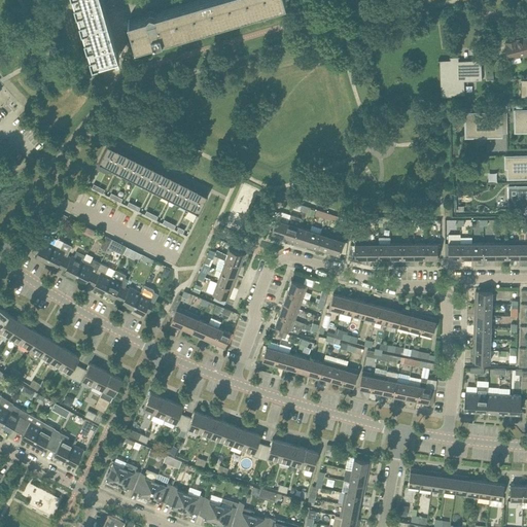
[(75,0),(94,60),(118,53),(103,0),(75,0)]
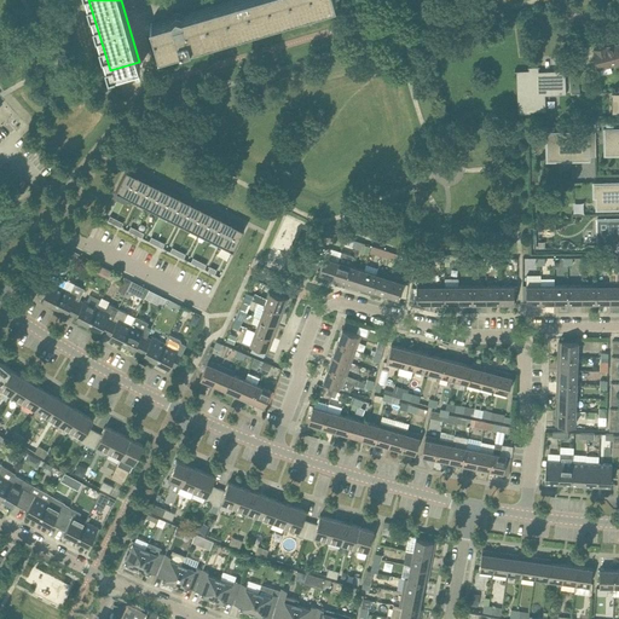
[(335,0),(224,0),(150,22),(160,52),(335,0)]
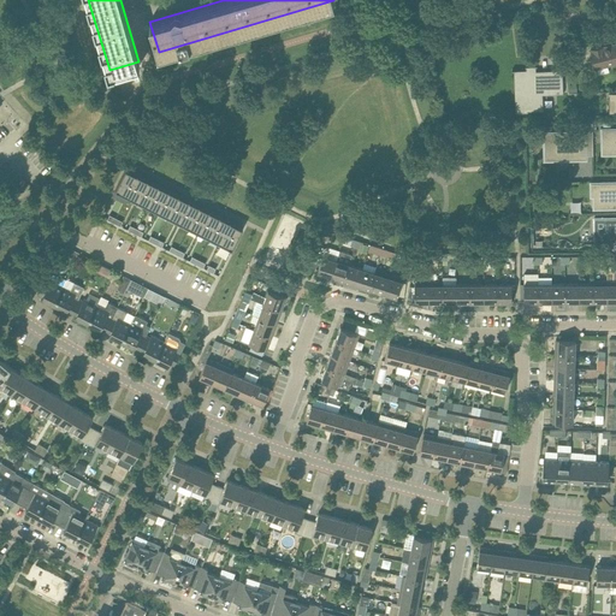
[(495,37),(471,41),(472,49),(496,46),(495,37)]
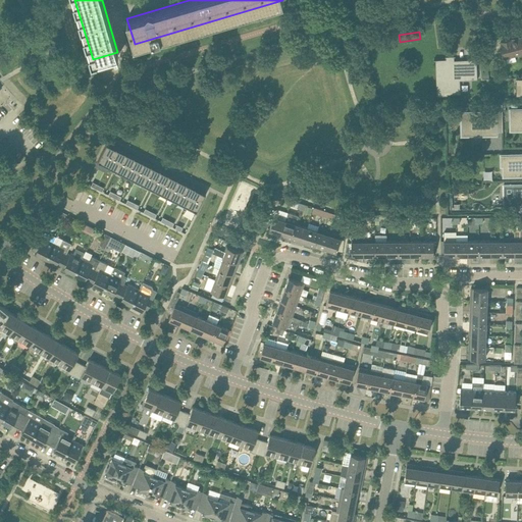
[(500,42),(505,59),(521,54),(521,36),(510,39),(500,42)]
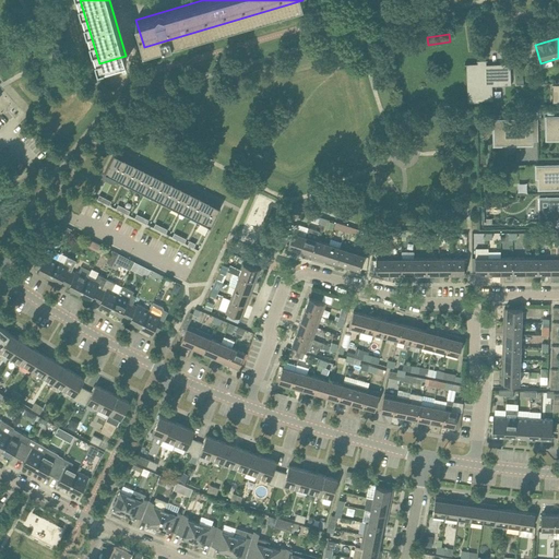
[(510,84),(509,80),(511,80),(510,62),(485,63),(485,59),(477,59),(477,62),(467,62),(468,78),(477,76),(478,90),(468,90),(470,100),(490,99),(492,99),(492,85),(511,84),(510,84)]
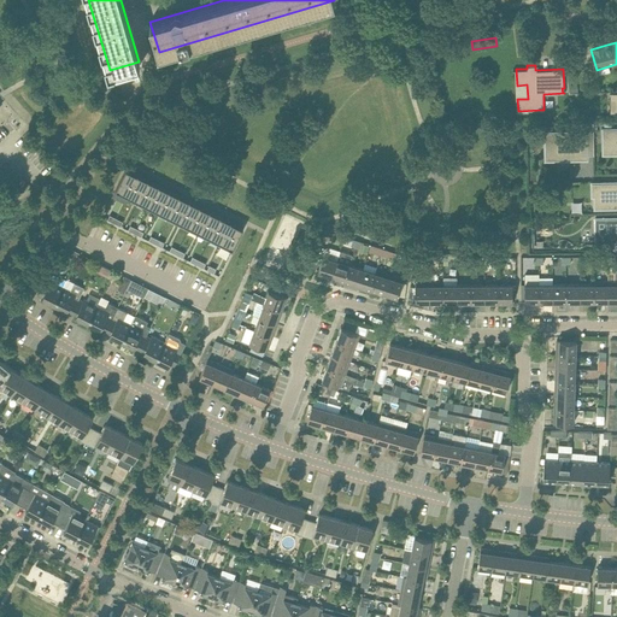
[(574,158),(580,158),(587,158),(587,137),(593,137),(593,122),(586,122),(586,131),(545,133),(545,151),(556,151),(556,160),(574,159),(574,158)]
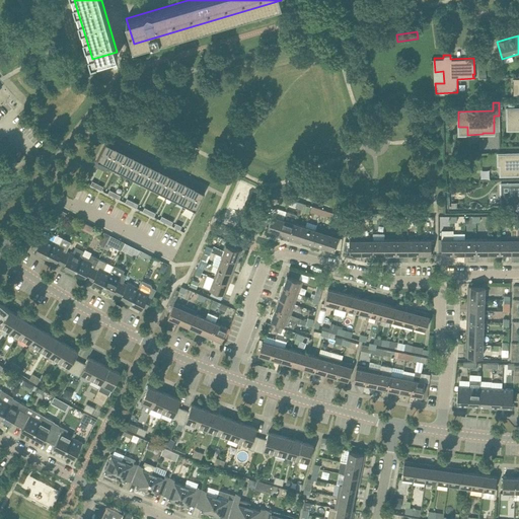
[(518,107),(507,108),(507,122),(516,122),(516,130),(518,129),(518,107)]
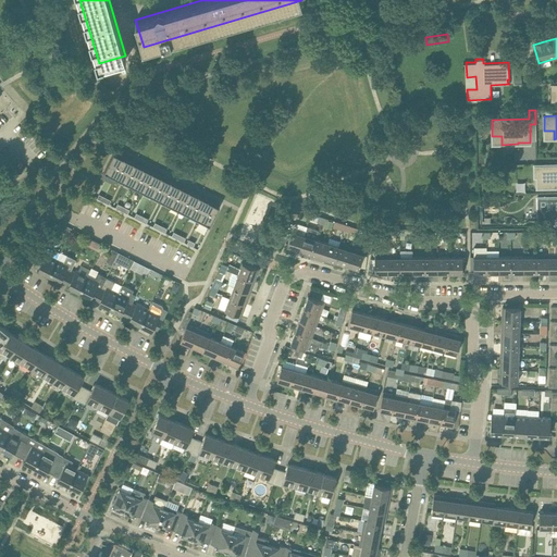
[(113,152),(104,171),(114,176),(124,158),(113,152)]
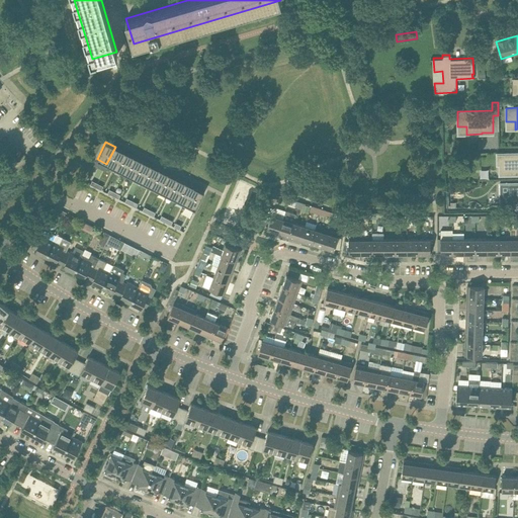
[(115,147),(106,164),(115,169),(124,151),(115,147)]
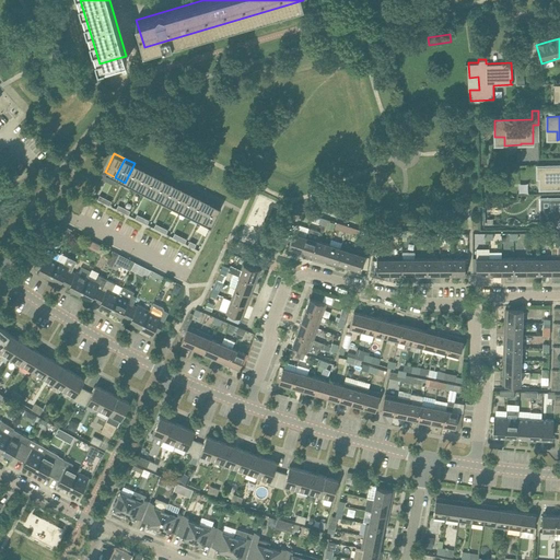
[(135,163),(125,183),(135,187),(144,167),(135,163)]
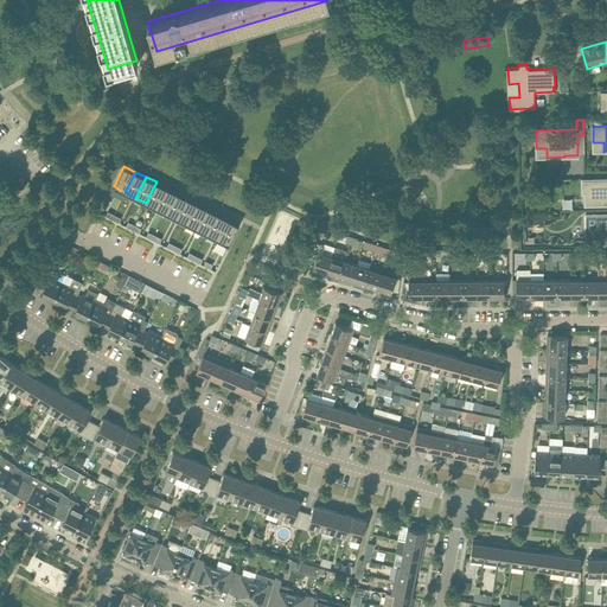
[(606,179),(592,180),(592,193),(585,193),(586,205),(606,204),(606,179)]
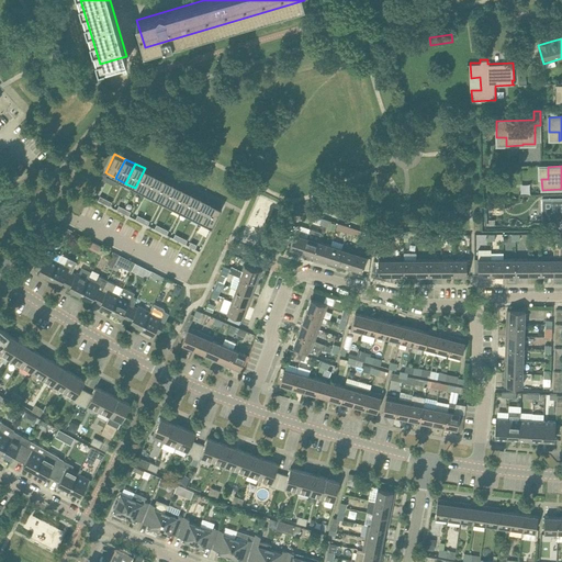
[(145,168),(135,188),(144,192),(154,173),(145,168)]
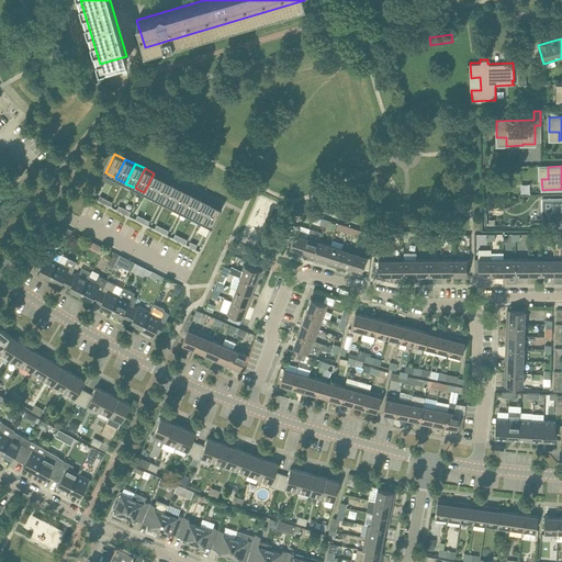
[(154,173),(144,192),(154,198),(164,178),(154,173)]
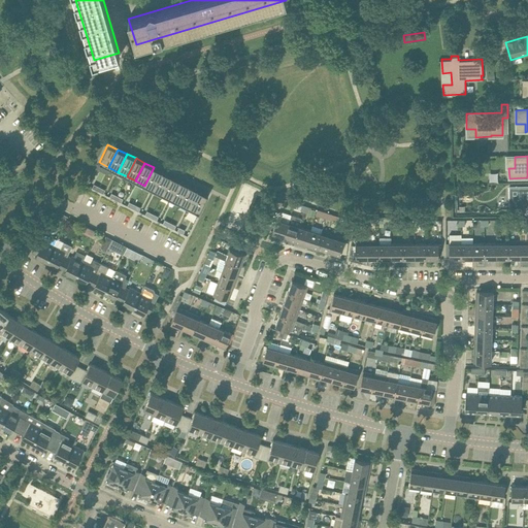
[(154,167),(144,186),(154,190),(163,172),(154,167)]
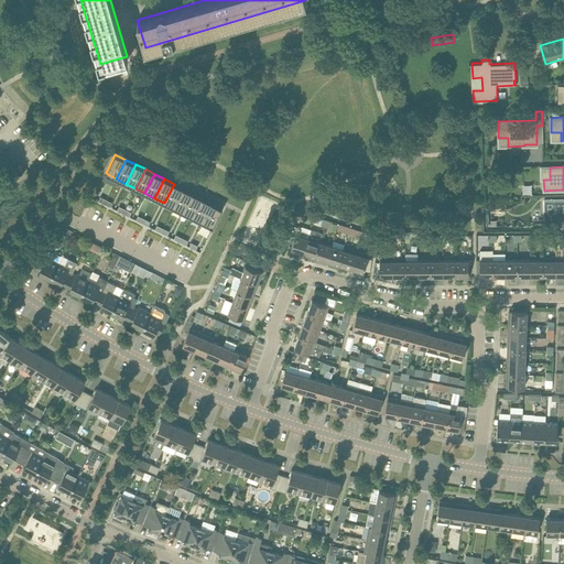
[(174,184),(164,203),(173,208),(183,188),(174,184)]
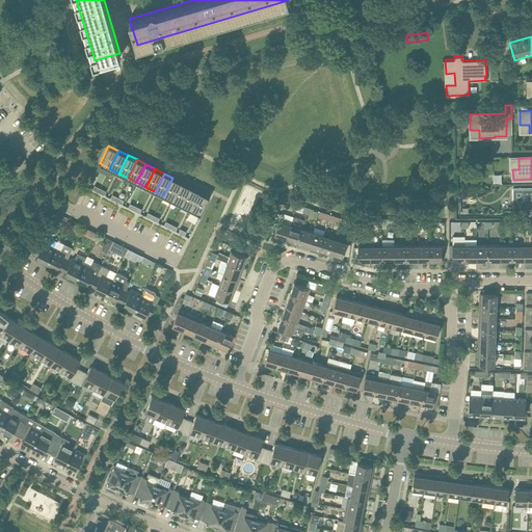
[(173,178),(163,196),(173,201),(182,182),(173,178)]
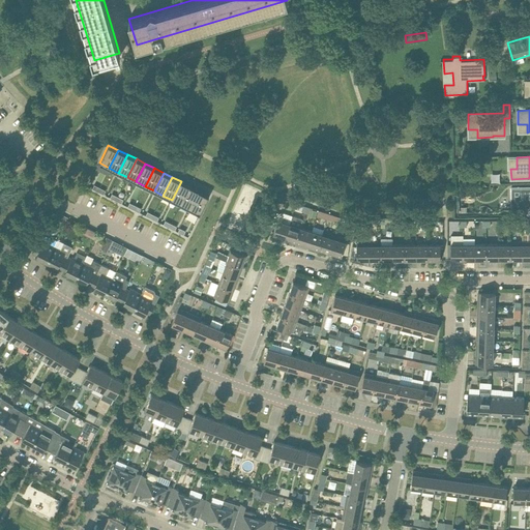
[(181,181),(172,200),(181,204),(190,186),(181,181)]
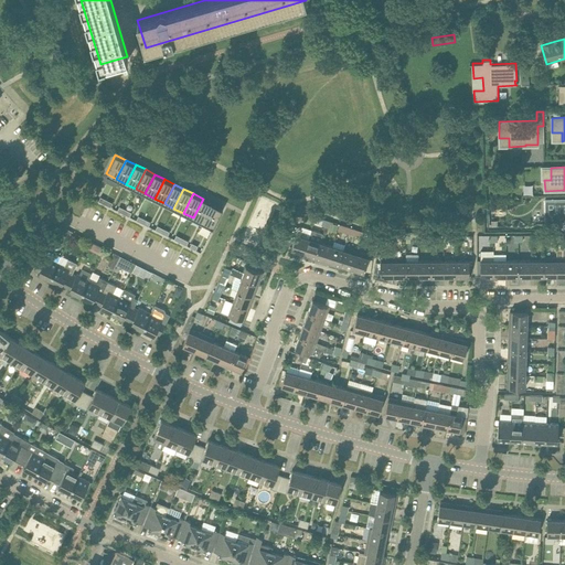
[(260,195),(254,211),(274,217),(279,203),(260,195)]
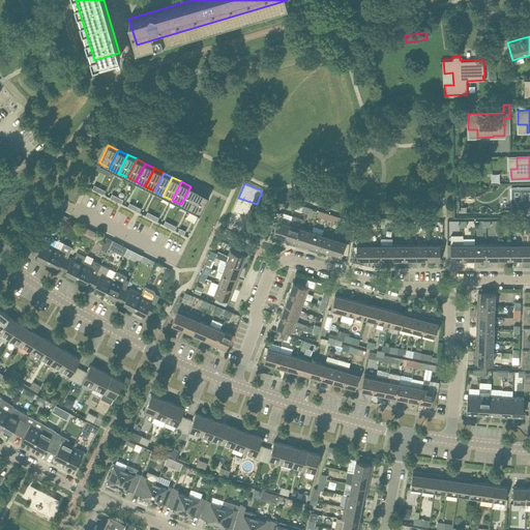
[(190,186),(181,204),(189,209),(199,190),(190,186)]
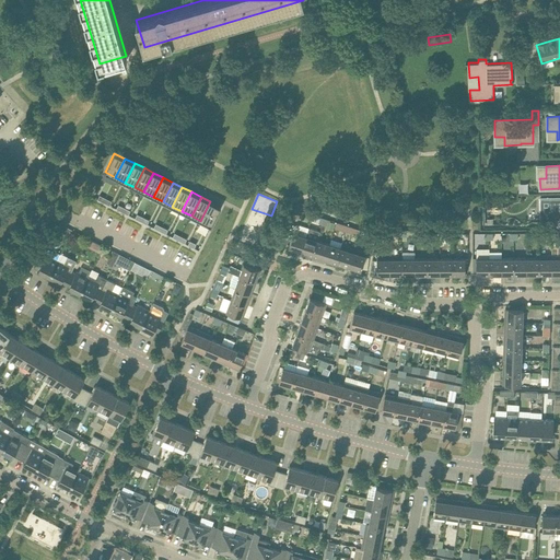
[(559,220),(559,197),(549,198),(549,207),(540,207),(540,221),(559,220)]
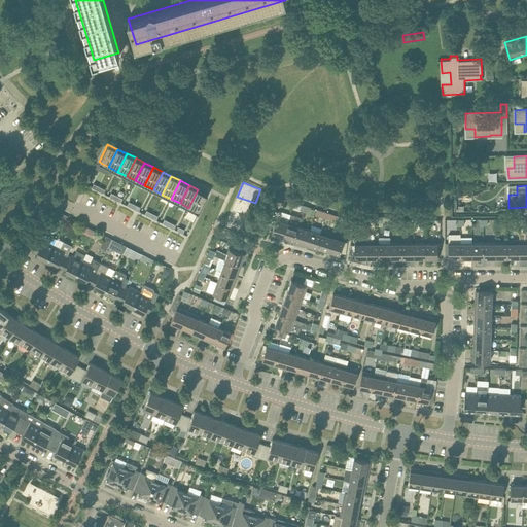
[(198,189),(188,208),(199,213),(208,195),(198,189)]
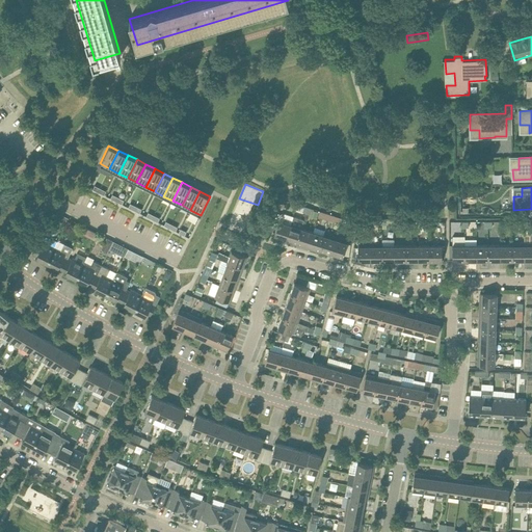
[(275,212),(271,225),(276,228),(273,237),(285,240),(286,238),(293,215),(282,212),(282,214),(275,212)]
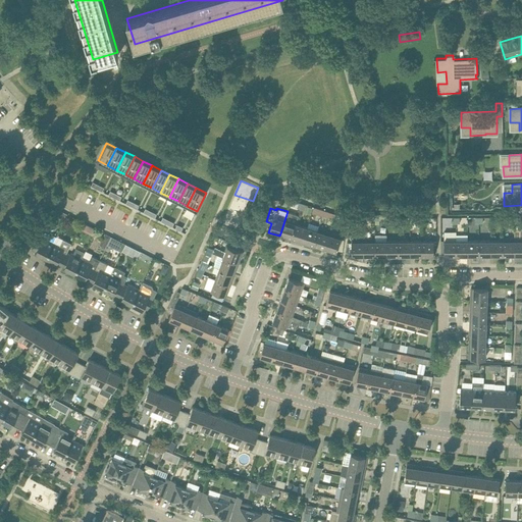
[(296,223),(299,215),(288,211),(280,233),(279,236),(291,240),(292,237),(296,223)]
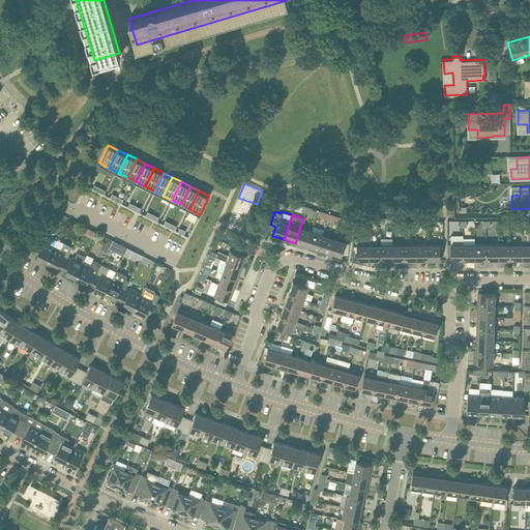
[(82,233),(95,237),(96,231),(84,227),(82,233)]
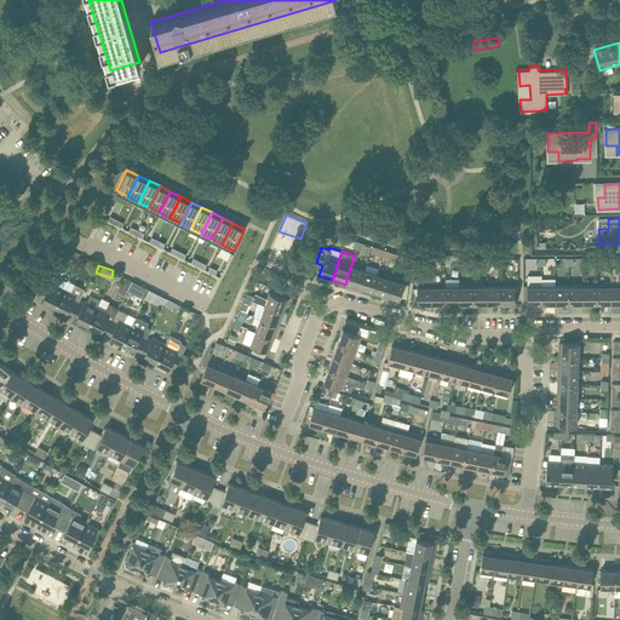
[(360,286),(365,270),(351,265),(346,281),(345,285),(359,288),(360,286)]
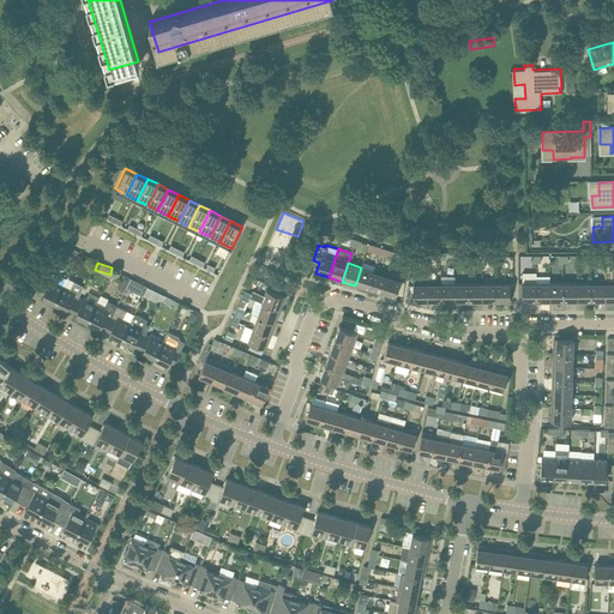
[(356,283),(355,286),(368,290),(369,288),(374,271),(361,268),(356,283)]
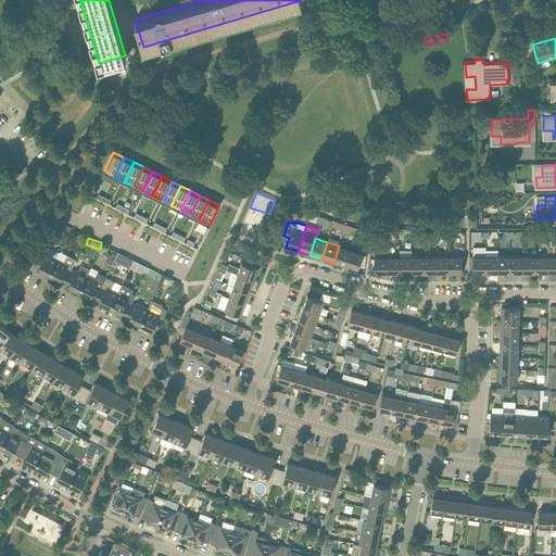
[(346,264),(348,262),(352,247),(340,243),(339,245),(335,261),(346,264)]
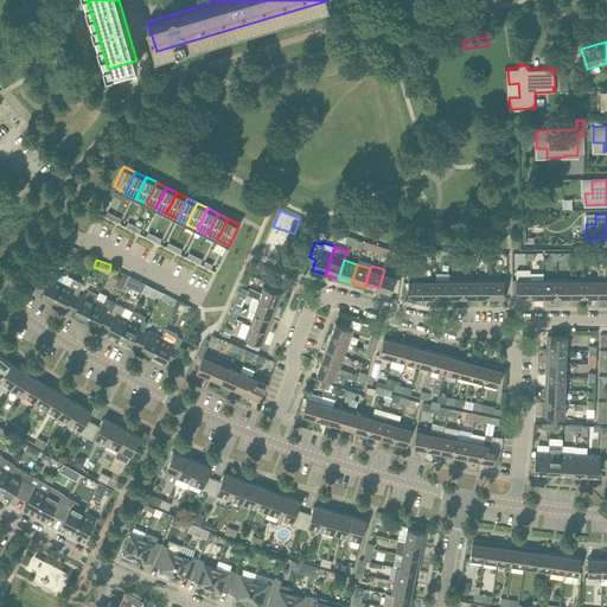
[(43,276),(38,287),(43,288),(40,293),(53,300),(56,295),(63,281),(65,275),(53,268),(48,279),(43,276)]
